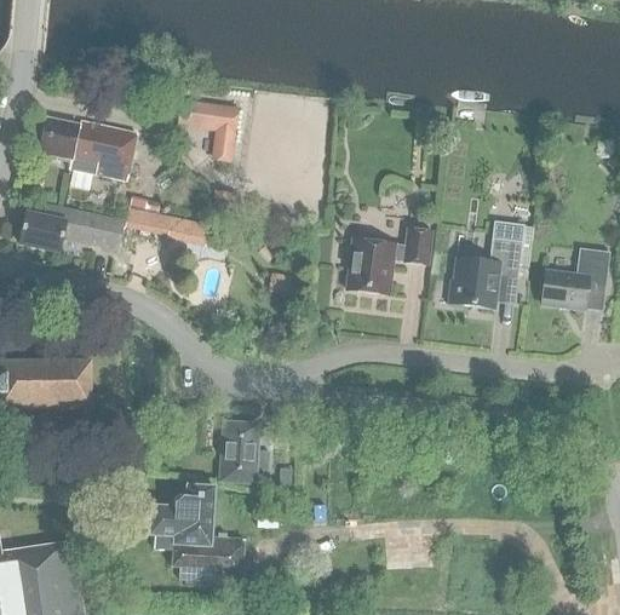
[(176,124),(234,132),(237,105),(179,98),(176,124)]
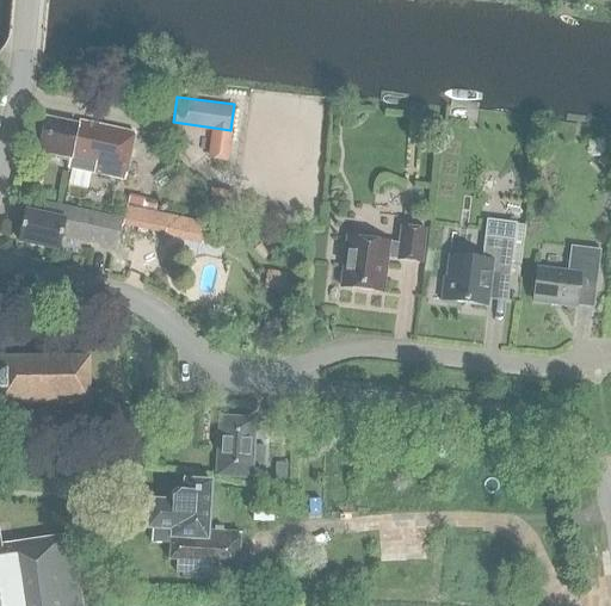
[(78,123),(45,116),(38,147),(41,149),(69,155),(67,166),(124,178),(134,130),(78,119),(78,123)]
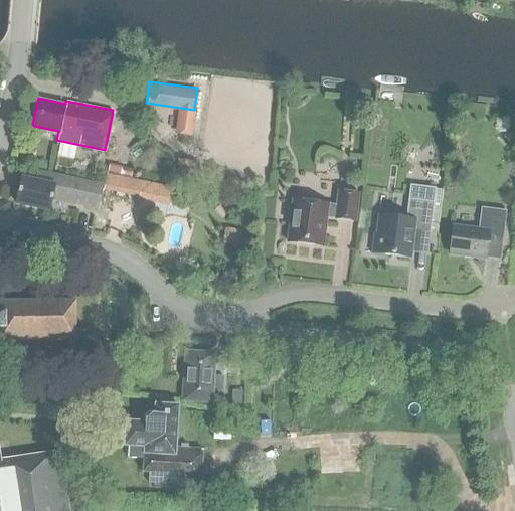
[(502,132),(511,142),(514,138),(514,121),(502,132)]
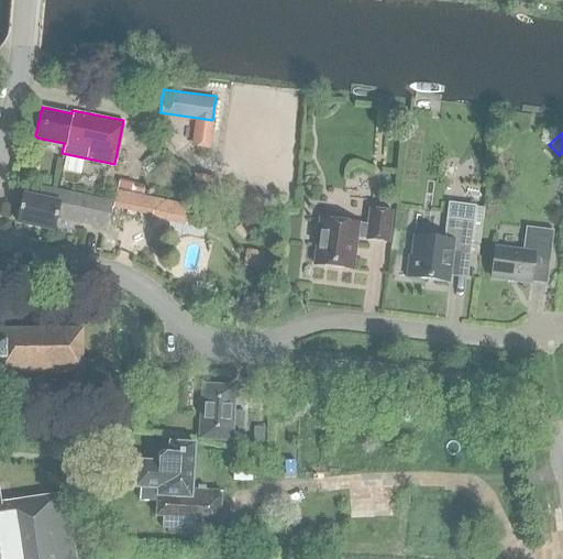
[(132,179),(119,177),(118,186),(131,188),(132,179)]
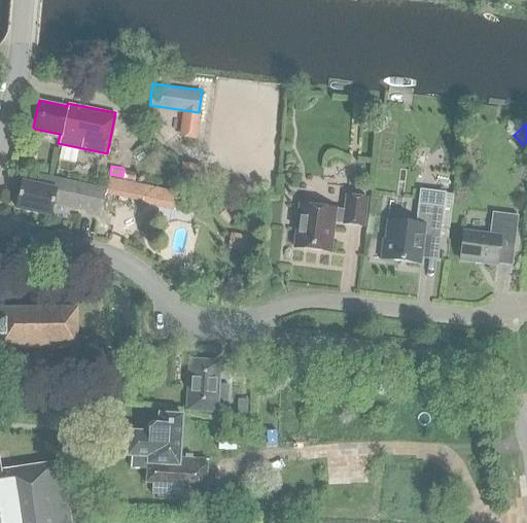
[(85,209),(99,213),(104,187),(38,173),(36,183),(22,180),(16,206),(49,214),(53,199),(85,206),(85,209)]
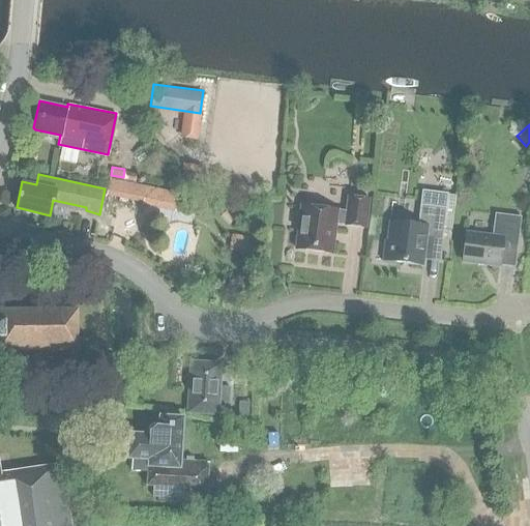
[(178,191),(146,184),(143,200),(142,202),(174,209),(178,191)]
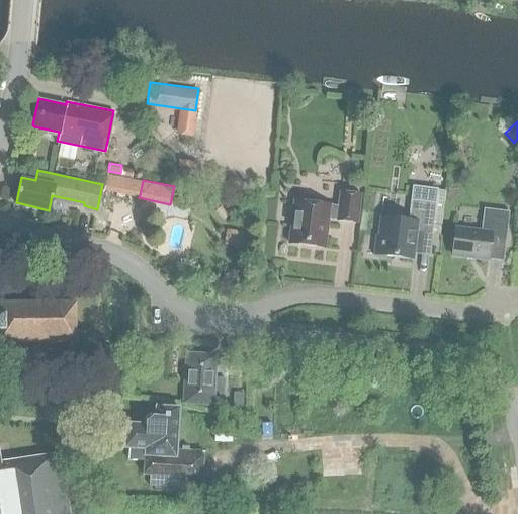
[(431,231),(435,200),(437,186),(413,183),(409,218),(380,213),(377,233),(375,233),(373,251),(413,256),(417,229),(431,231)]
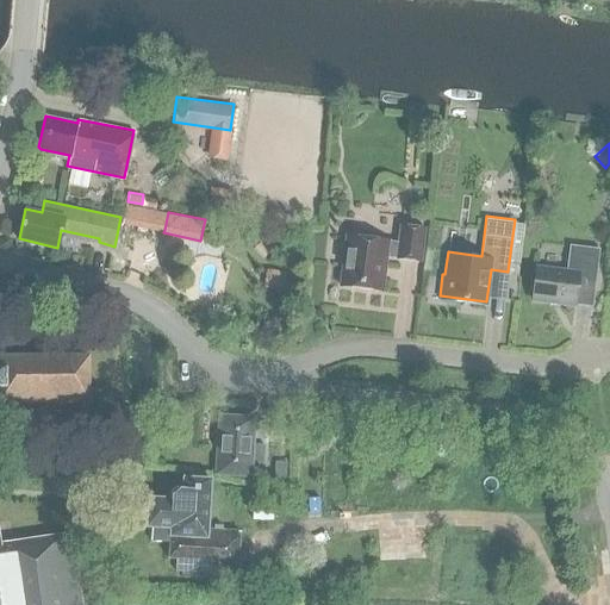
[(423,225),(402,223),(399,239),(347,234),(346,241),(341,243),(340,254),(343,257),(341,284),(381,288),(385,254),(397,256),(418,259),(423,225)]
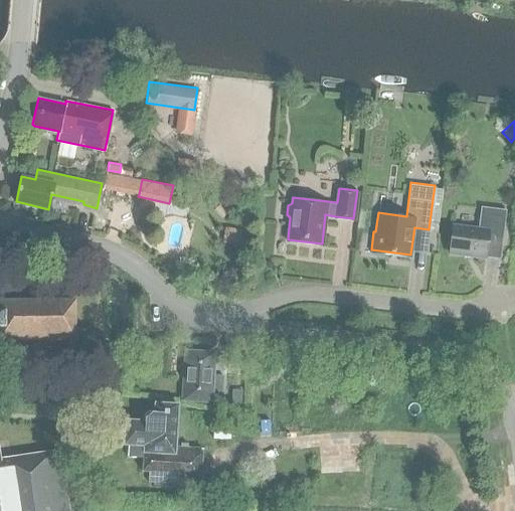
[(487,236),(501,238),(505,208),(481,205),(479,227),(453,224),(449,250),(485,256),(487,236)]
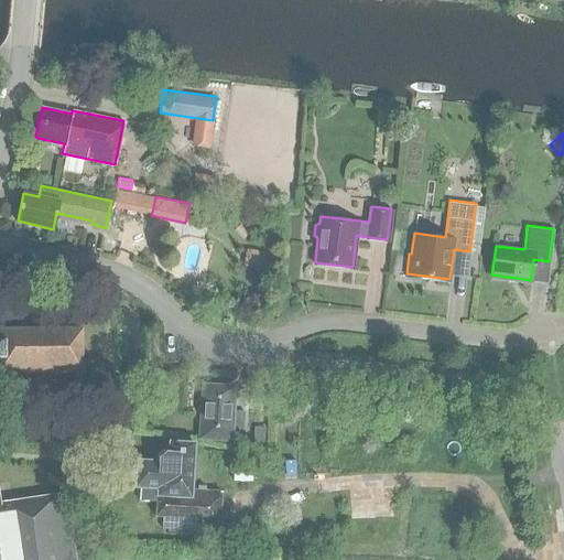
[(243,265),(266,268),(268,249),(246,246),(243,265)]
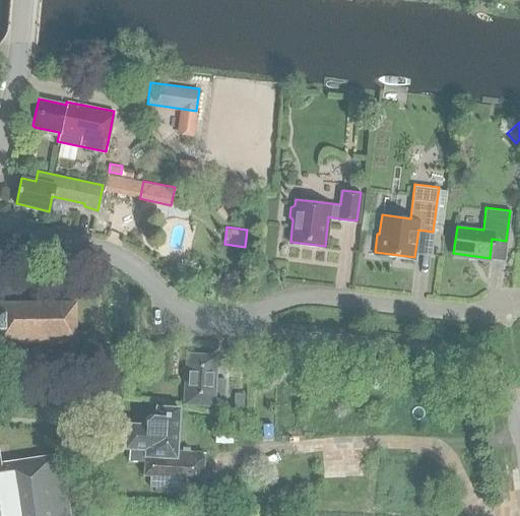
[(0,341),(74,342),(74,305),(0,304),(0,341)]
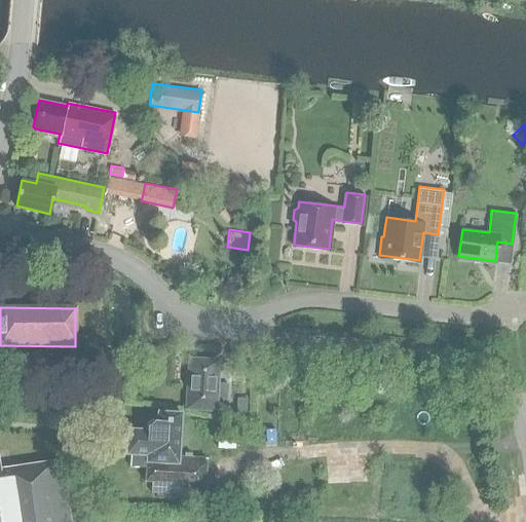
[(187,407),(215,409),(218,360),(189,359),(187,407)]
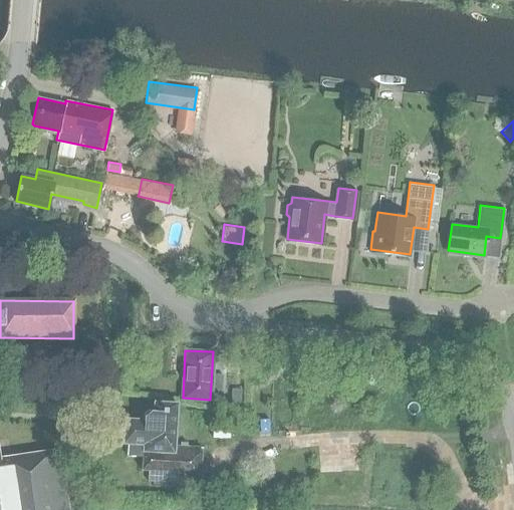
[(241,388),(231,387),(230,404),(241,404),(241,388)]
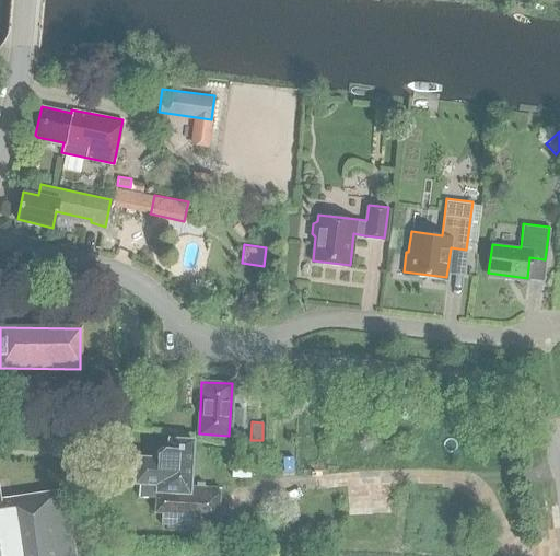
[(197,481),(196,485),(190,484),(193,440),(168,439),(167,450),(159,449),(158,459),(136,458),(135,483),(139,484),(138,495),(155,496),(154,511),(161,511),(161,522),(218,525),(220,486),(203,485),(205,482),(197,481)]
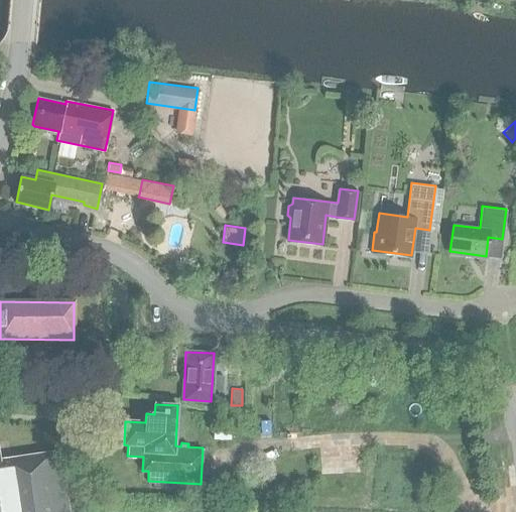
[(69,511),(60,451),(0,459),(0,511),(69,511)]
